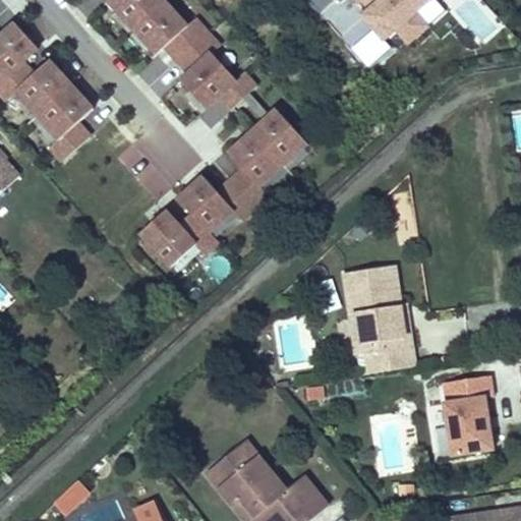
[(106,0),(130,27),(160,0),(106,0)]
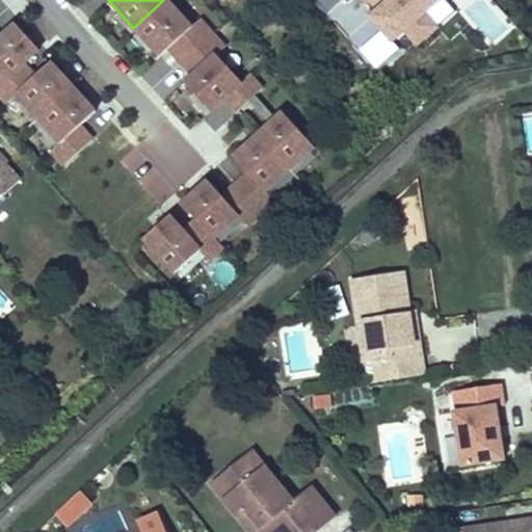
[(163,0),(133,28),(158,55),(170,44),(183,57),(210,32),(197,18),(189,26),(165,0),(163,0)]
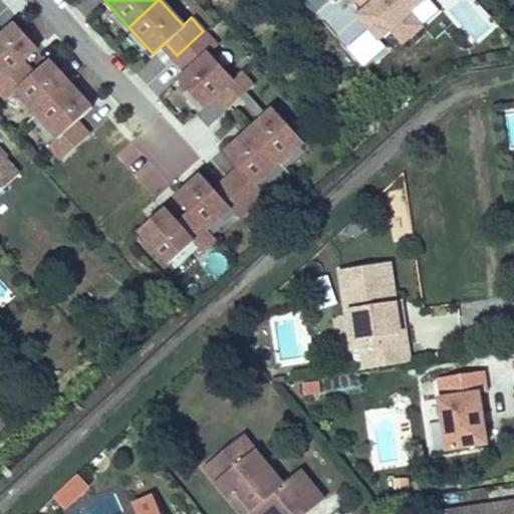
[(351,0),(364,14),(379,0),(351,0)]
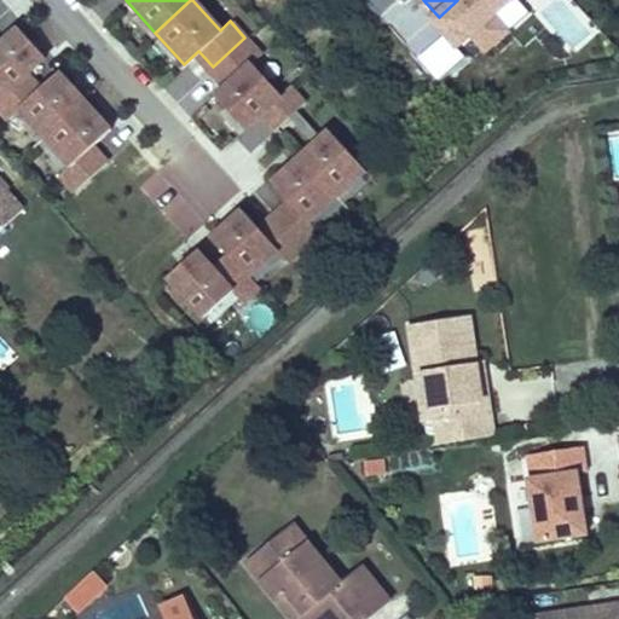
[(457,0),(439,17),(433,23),(458,52),(470,41),(498,17),(516,0),(457,0)]
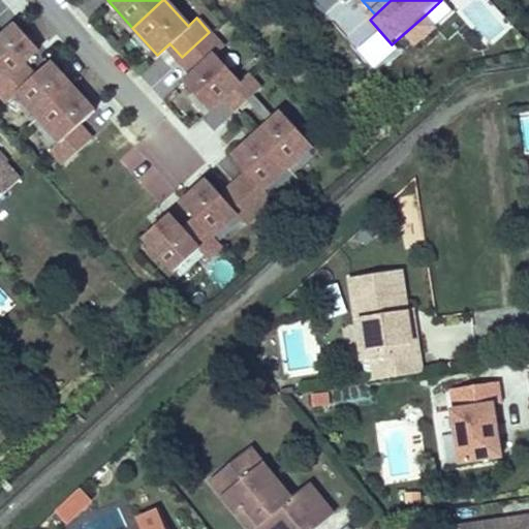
[(438,28),(426,14),(402,35),(414,50),(438,28)]
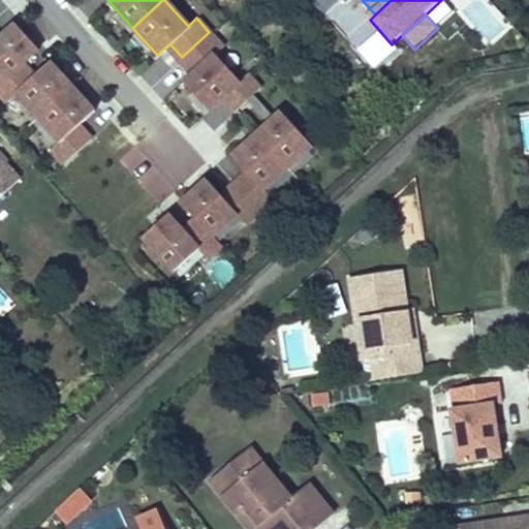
[(0,76),(1,79),(2,79),(21,62),(36,48),(13,23),(0,34),(0,76)]
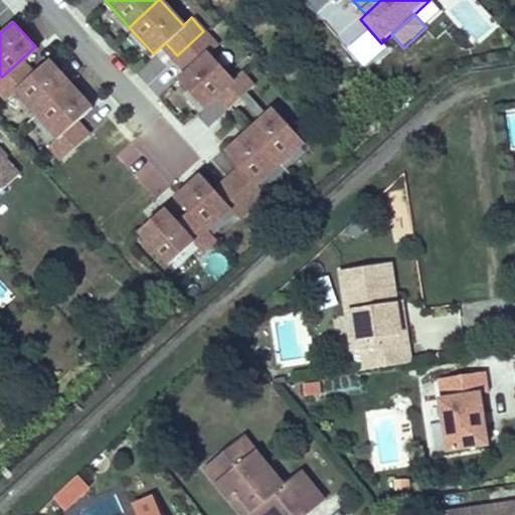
[(203,31),(177,55),(188,67),(176,78),(201,107),(213,96),(212,96),(231,78),(230,78),(209,54),(217,46),(203,31)]
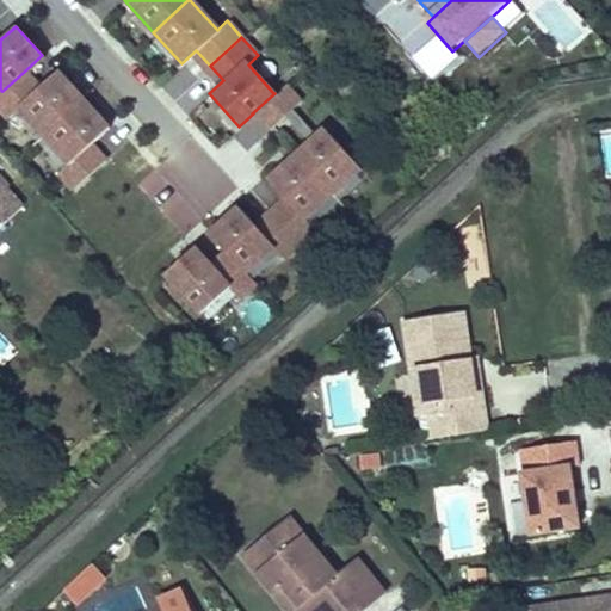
[(16,107),(41,135),(81,99),(55,71),(37,87),(24,72),(2,91),(1,91),(0,91),(0,112),(5,117),(16,107)]
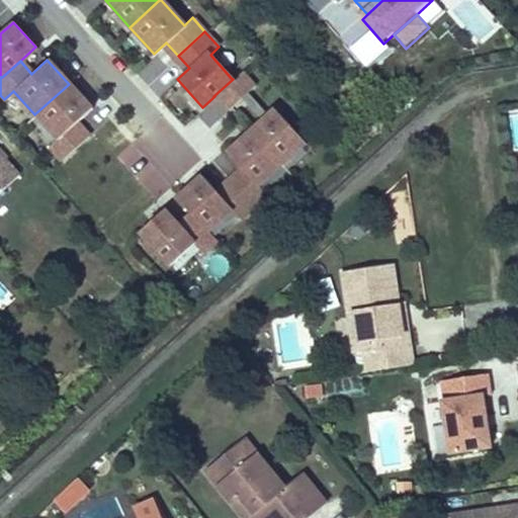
[(213,96),(214,96),(227,109),(229,107),(253,85),(241,71),(232,79),(233,79),(213,96)]
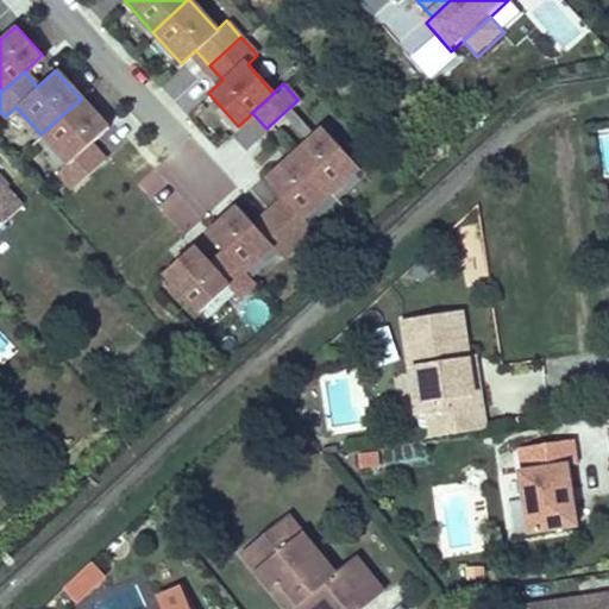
[(55,173),(69,189),(102,159),(88,144),(107,126),(81,99),(41,135),(66,162),(55,173)]
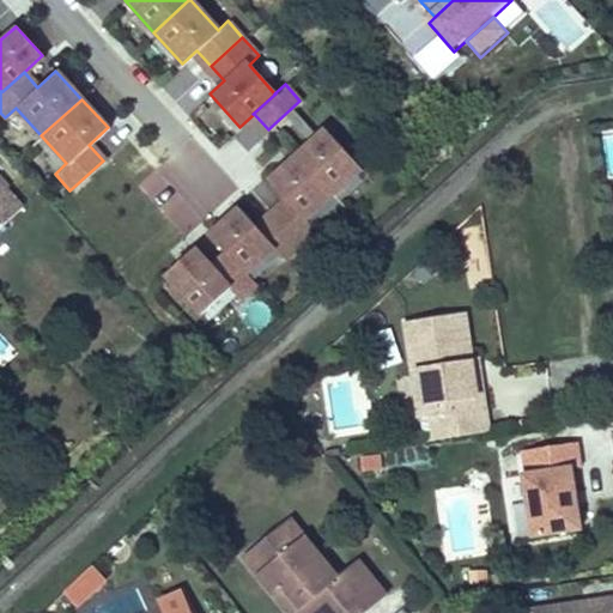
[(325,127),(295,155),(331,194),(360,168),(325,127)]
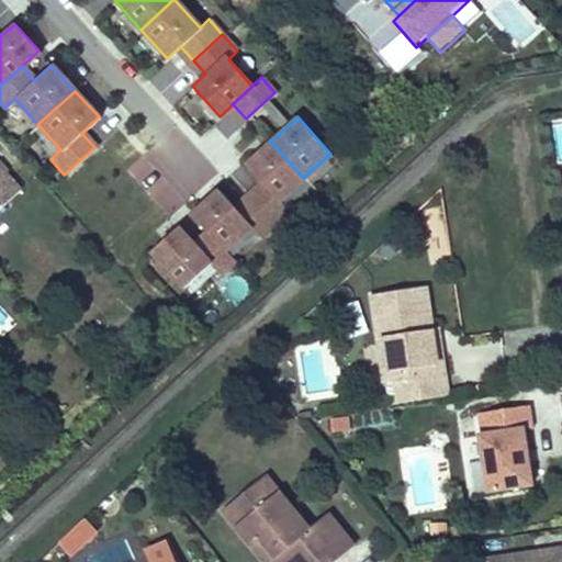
[(245,193),(273,224),(289,211),(279,200),(303,178),(270,142),(250,159),(244,165),(258,181),(245,193)]
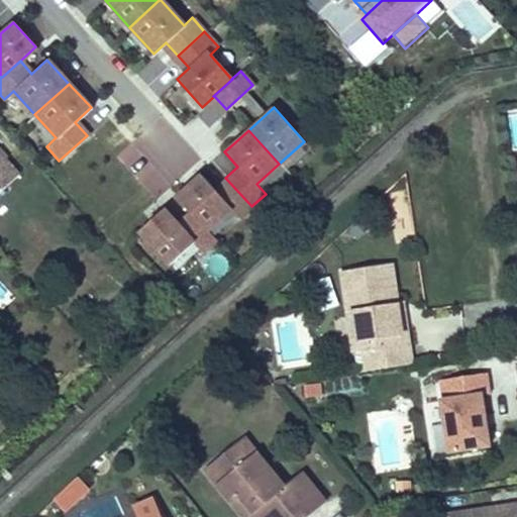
[(0,191),(17,176),(0,156),(0,191)]
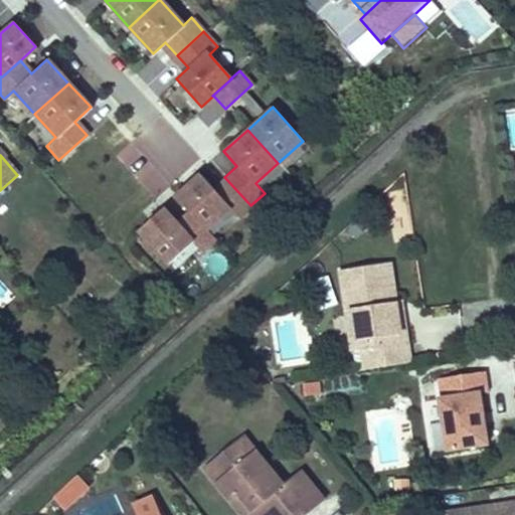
[(198,174),(174,196),(187,210),(204,229),(205,229),(229,207),(238,216),(250,205),(224,177),(212,188),(198,174)]
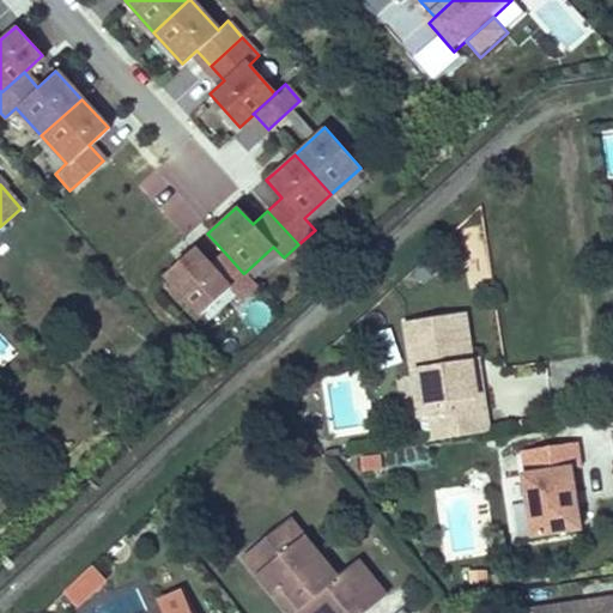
[(192,247),(161,274),(198,315),(228,287),(237,299),(254,284),(244,273),(243,273),(223,250),(208,265),(192,247)]
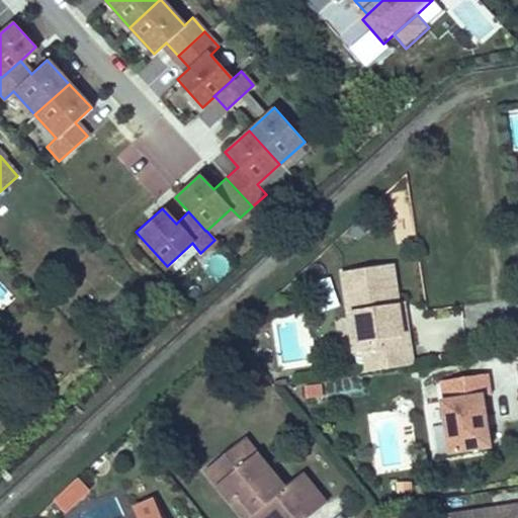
[(363,353),(371,352),(374,371),(416,365),(413,346),(408,347),(402,305),(396,266),(351,273),(363,353)]
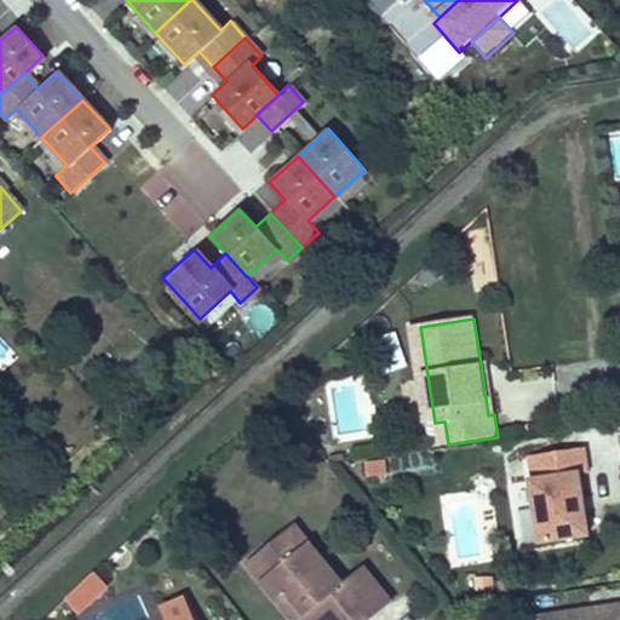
[(481,365),(488,415),(494,414),(488,363),(481,365)]
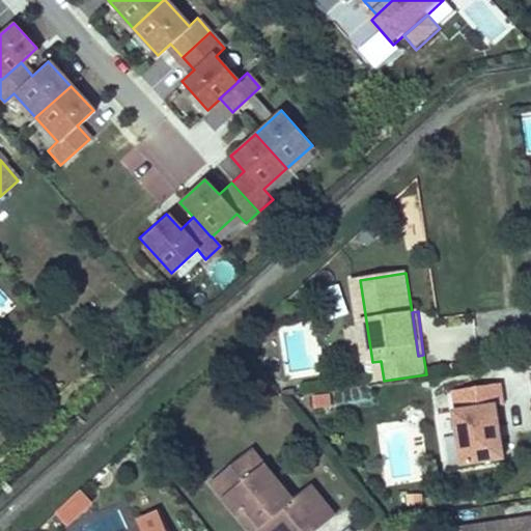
[(463,466),(506,459),(498,406),(505,404),(502,385),(454,392),(457,412),(455,413),(463,466)]
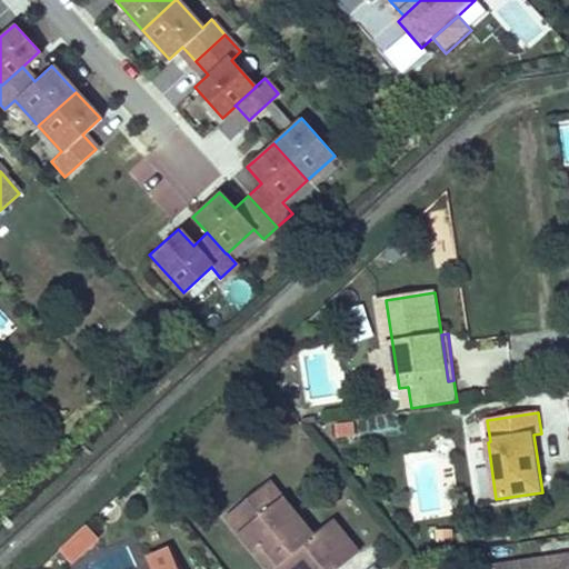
[(353,422),(333,425),(335,438),(356,436),(353,422)]
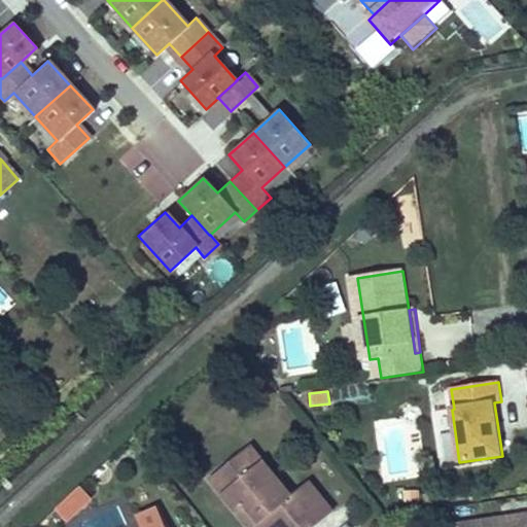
[(250,447),(232,461),(245,477),(254,469),(268,486),(276,479),(250,447)]
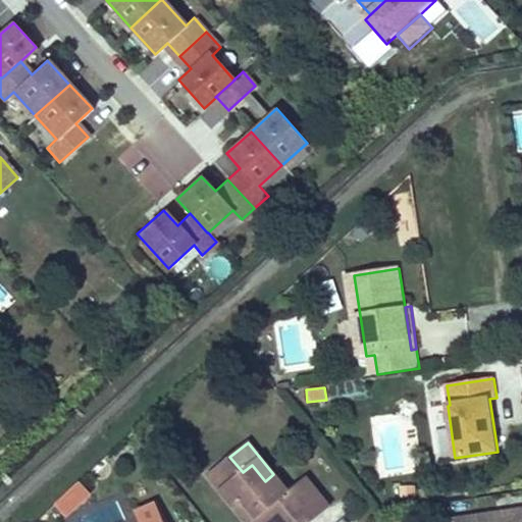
[(311,521),(330,507),(307,478),(289,492),(273,474),(265,481),(252,465),(243,472),(229,457),(208,473),(236,507),(244,501),(259,519),(254,521),(311,521)]
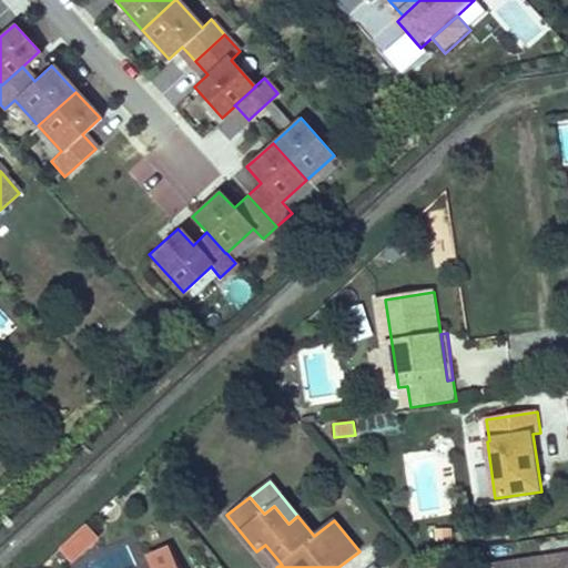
[(72,567),(100,543),(85,526),(58,551),(72,567)]
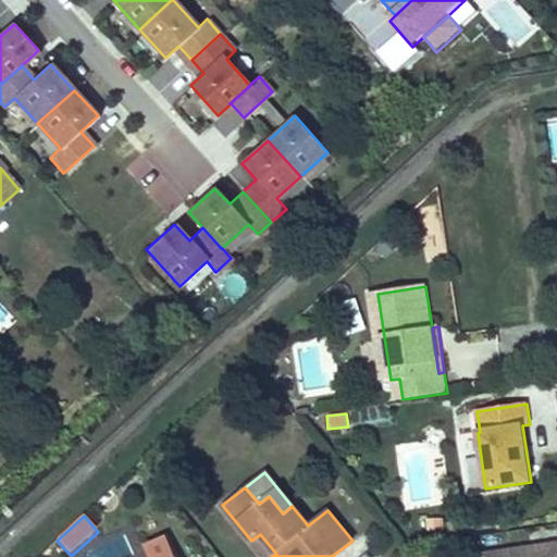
[(260,534),(251,541),(264,556),(271,556),(276,554),(260,534)]
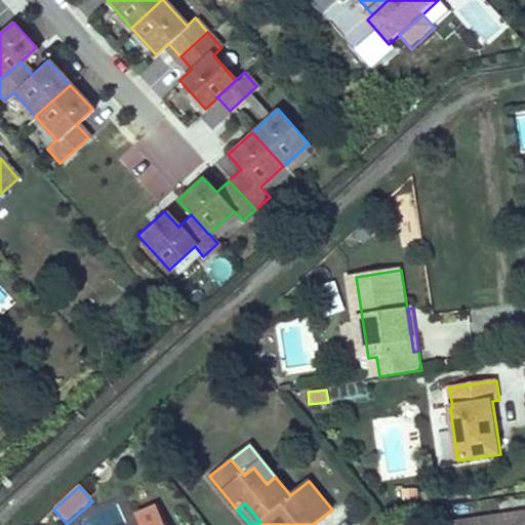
[(136,524),(163,524),(156,510),(134,519),(136,524)]
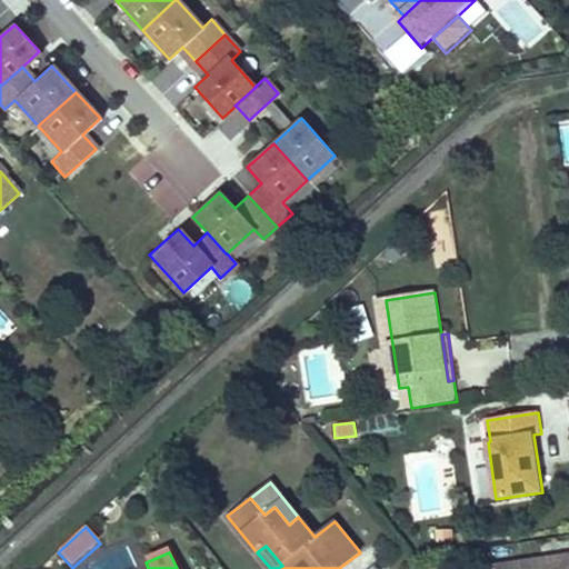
[(568,568),(568,559),(503,568),(568,568)]
